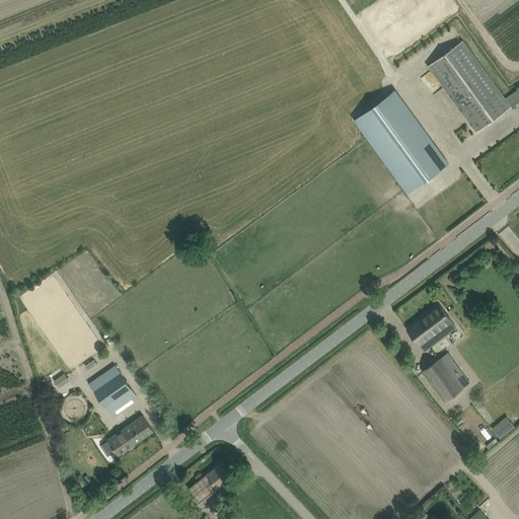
[(506,98),(463,40),(428,65),(476,132),(512,106),(518,101),(518,87),(516,88),(517,89),(506,98)]
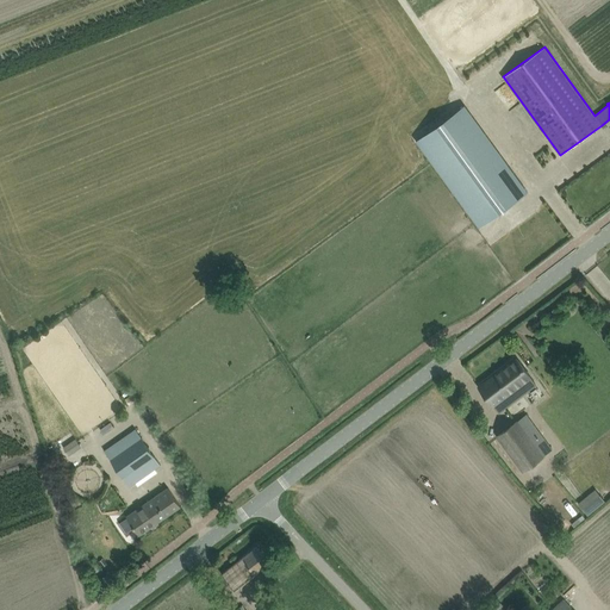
[(480,228),(528,192),(465,105),(416,141),(480,228)]
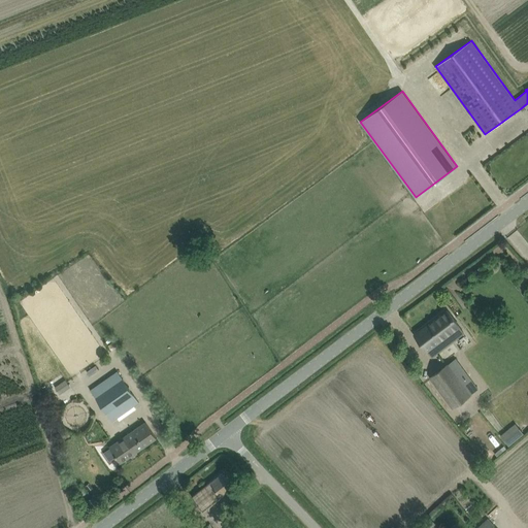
[(515,232),(527,250),(527,232),(523,226),(515,232)]
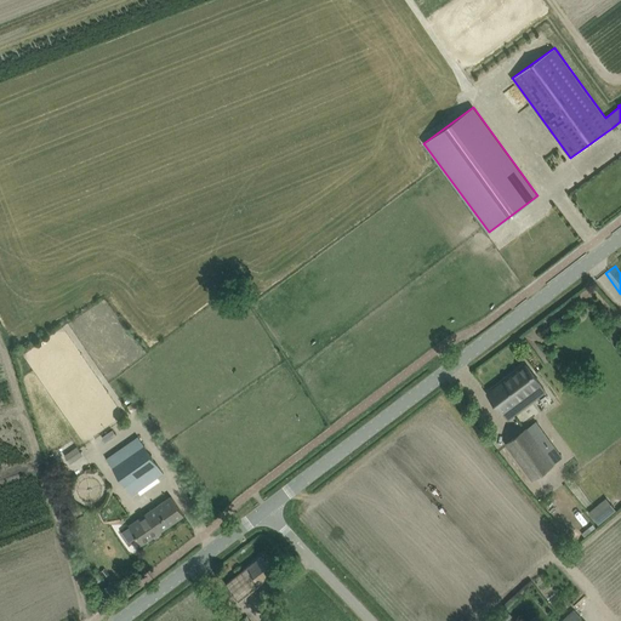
[(545,389),(525,364),(488,393),(507,419),(517,411),(512,405),(533,391),(536,396),(545,389)]
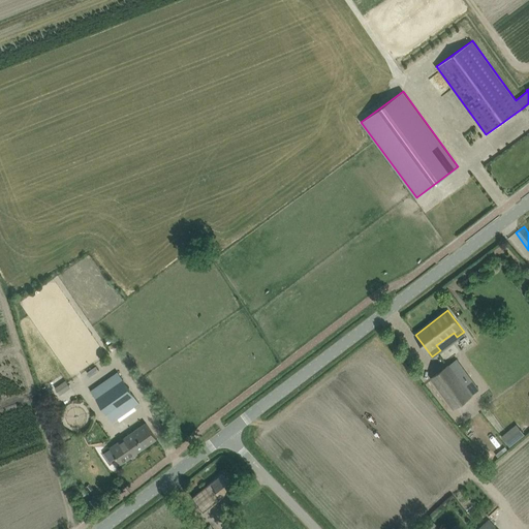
[(431,378),(454,407),(478,389),(455,359),(431,378)]
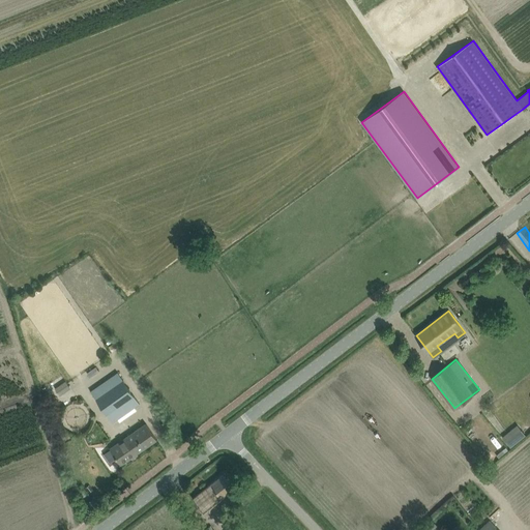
[(118,372),(91,391),(113,422),(139,404),(118,372)]
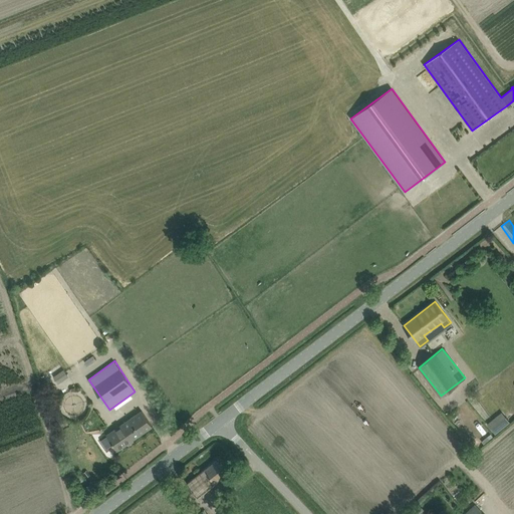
[(123,423),(135,439),(153,427),(142,411),(123,423)]
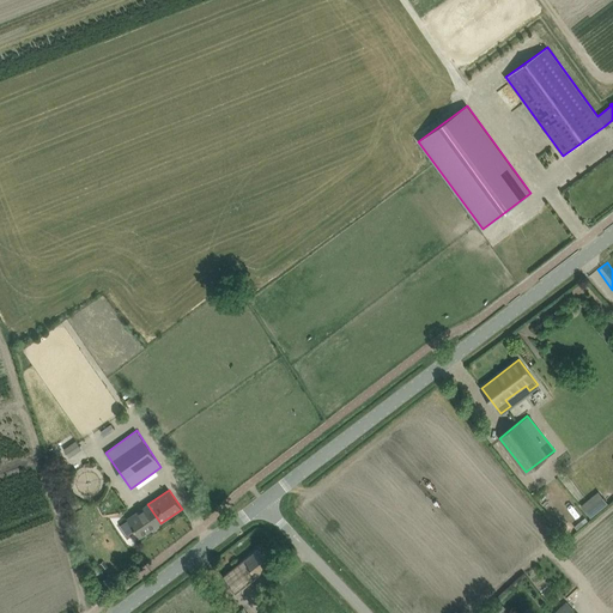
[(598,492),(581,505),(590,517),(607,504),(598,492)]
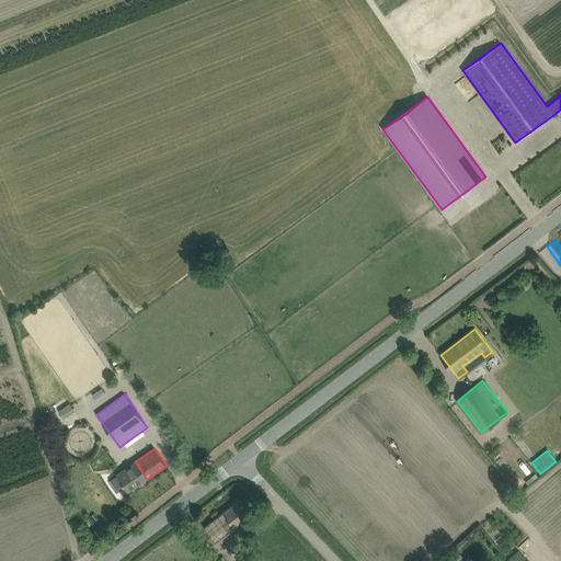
[(116,474),(128,492),(147,479),(135,461),(116,474)]
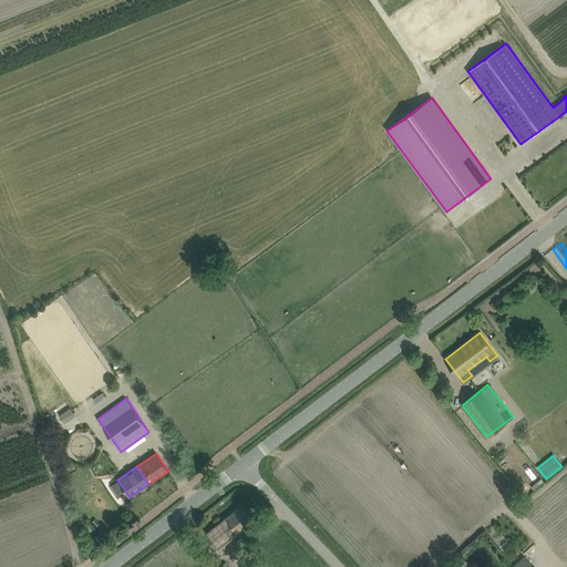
[(238,508),(206,534),(218,549),(250,524),(238,508)]
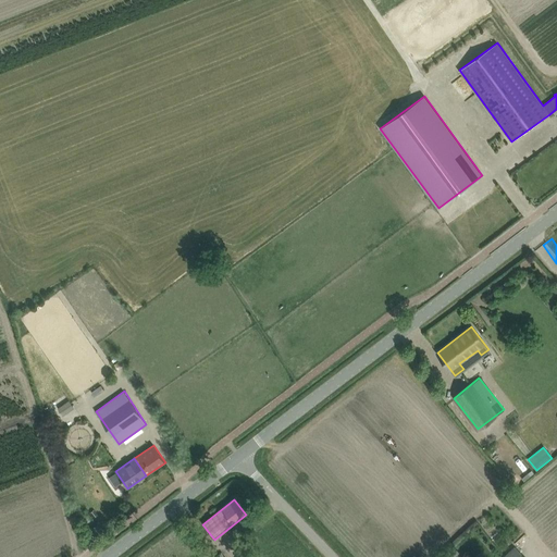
[(503,556),(530,556),(518,543),(503,556)]
